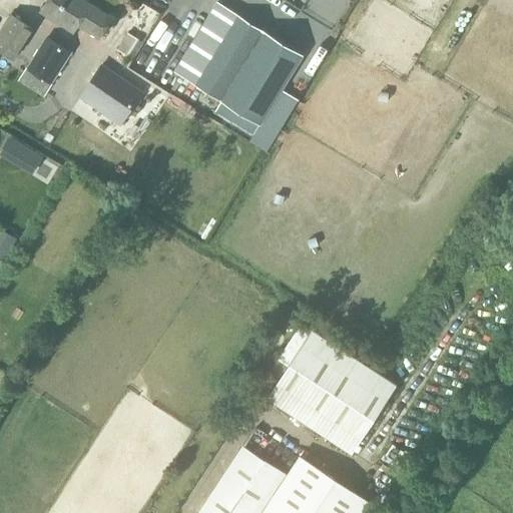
[(98,39),(111,19),(81,0),(48,0),(41,13),(72,33),(77,25),(98,39)]
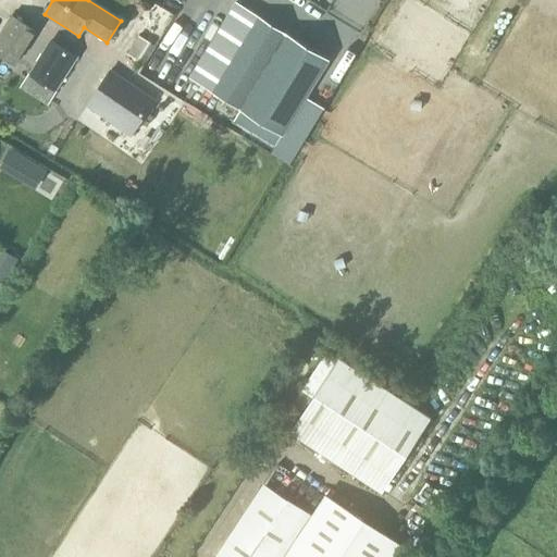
[(214,8),(219,0),(244,17),(250,8),(238,0),(203,0),(214,8)]
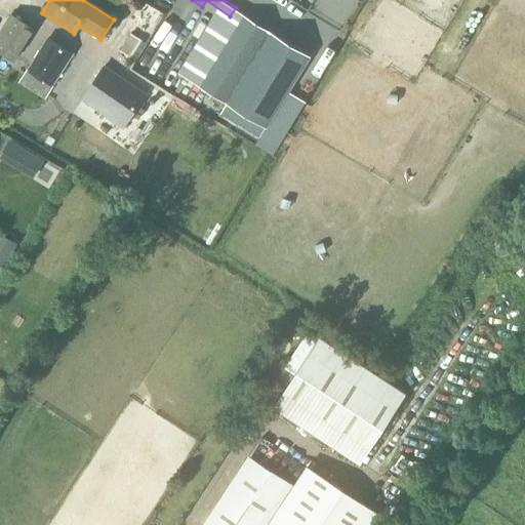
[(299,18),(305,9),(287,0),(286,0),(281,9),(299,18)]
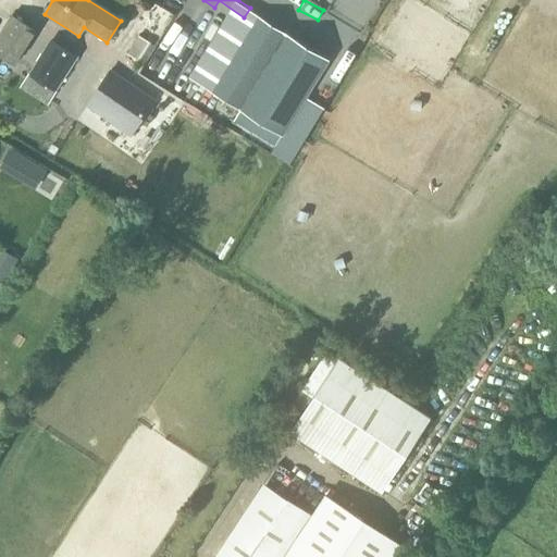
[(196,7),(188,25),(235,45),(243,25),(196,7)]
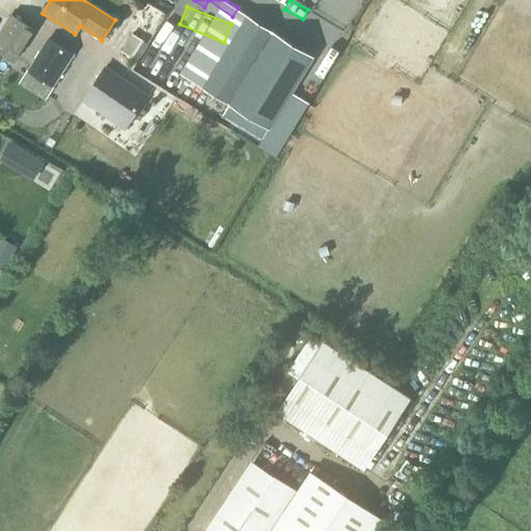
[(0,54),(12,63),(34,29),(10,14),(0,29),(0,54)]
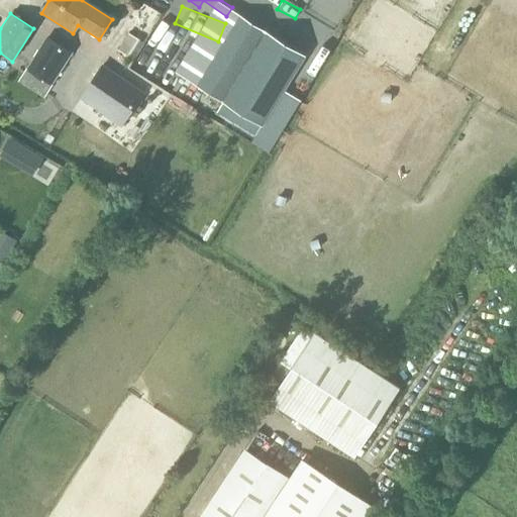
[(241,16),(198,86),(224,102),(217,113),(254,136),(305,56),(241,16)]
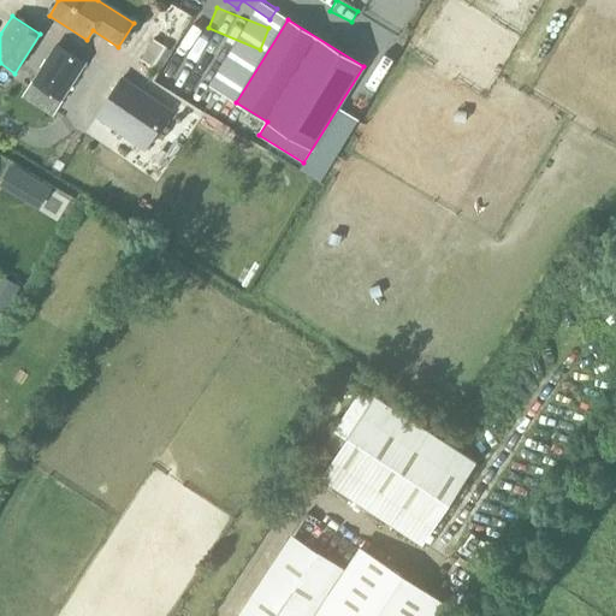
[(205,29),(191,49),(237,80),(250,60),(205,29)]
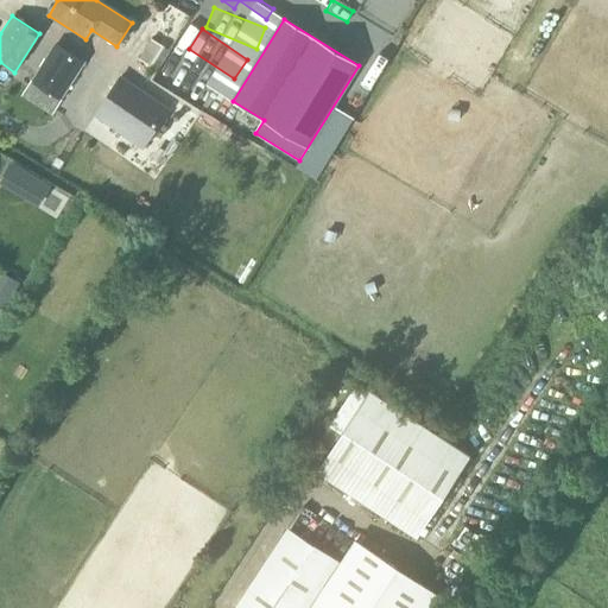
[(159,70),(171,51),(151,39),(139,58),(159,70)]
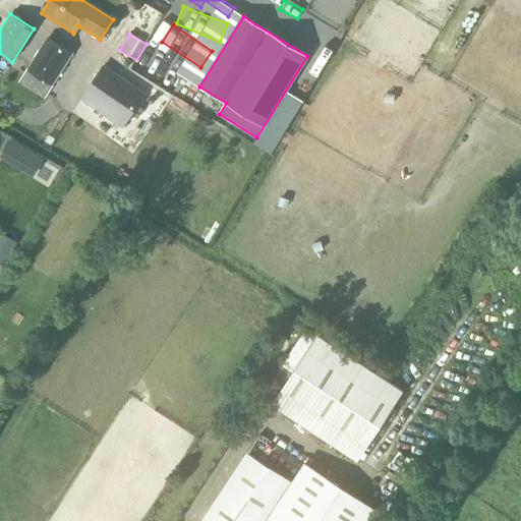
[(53,85),(73,54),(50,39),(30,70),(53,85)]
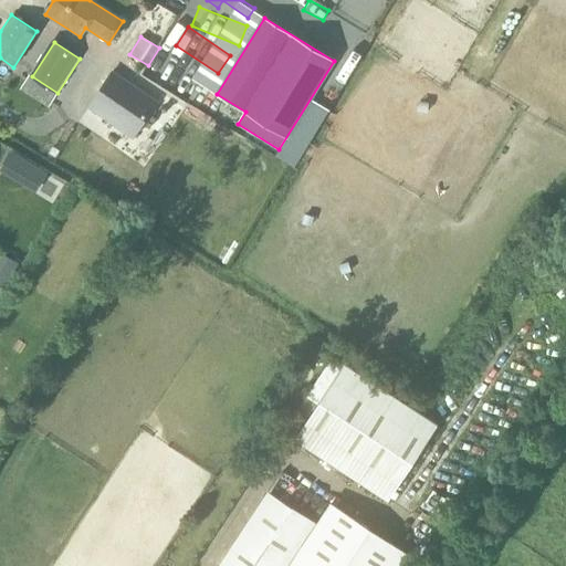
[(159,72),(203,101),(217,79),(173,51),(159,72)]
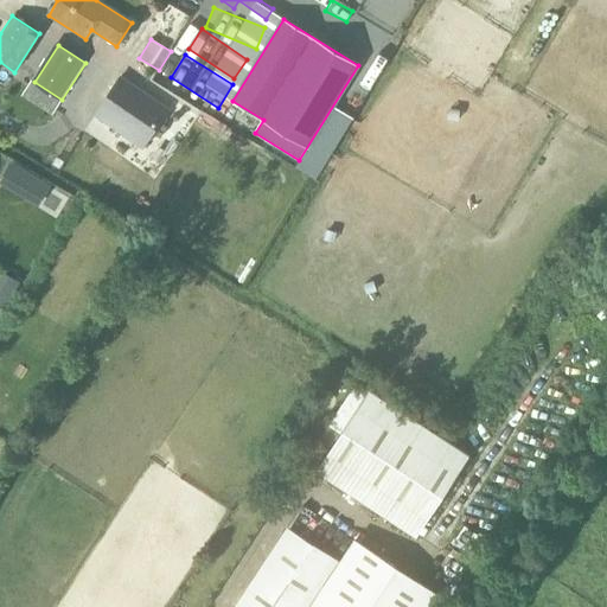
[(144,149),(168,110),(121,77),(96,117),(144,149)]
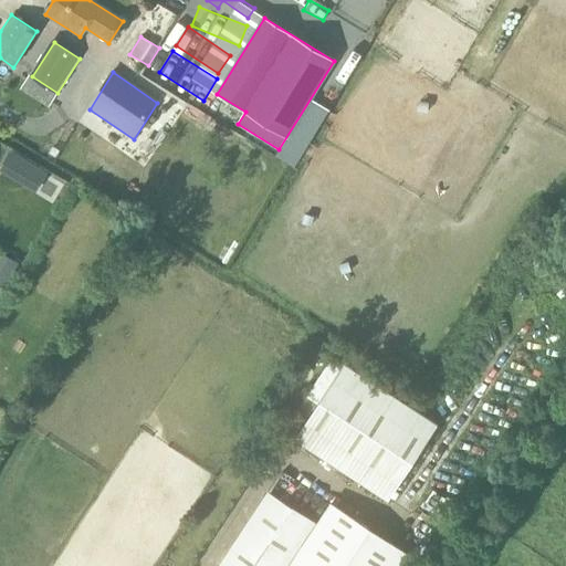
[(11,152),(1,168),(13,175),(22,158),(11,152)]
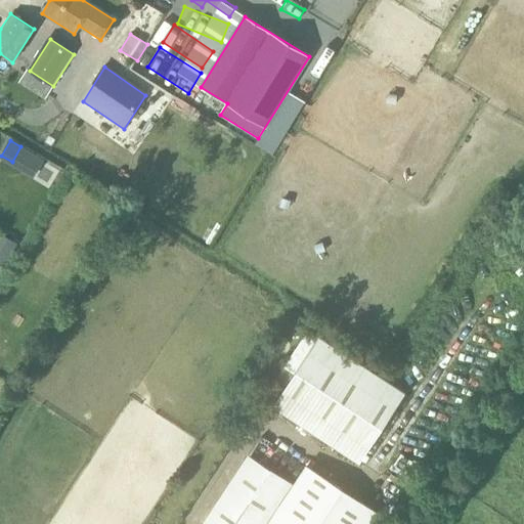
[(17,244),(5,236),(0,245),(0,250),(10,256),(17,244)]
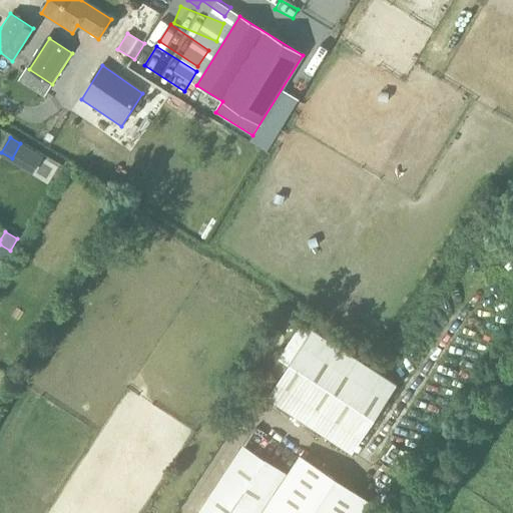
[(396,385),(310,330),(284,370),(276,366),(258,394),(351,454),(396,385)]
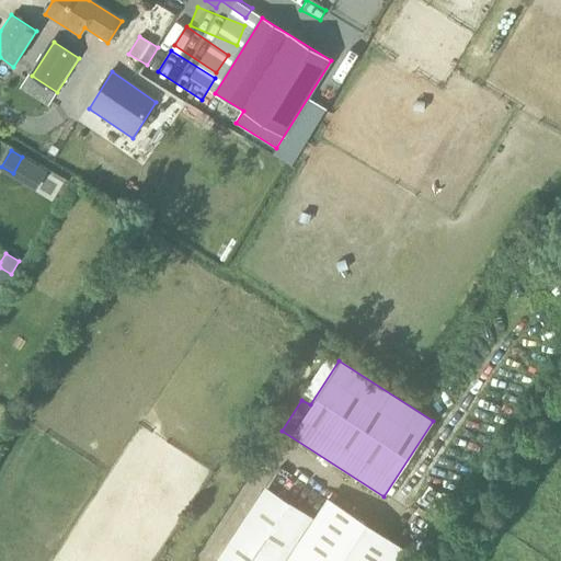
[(313,519),(266,489),(218,560),(391,560),(401,548),(328,500),(313,519)]
